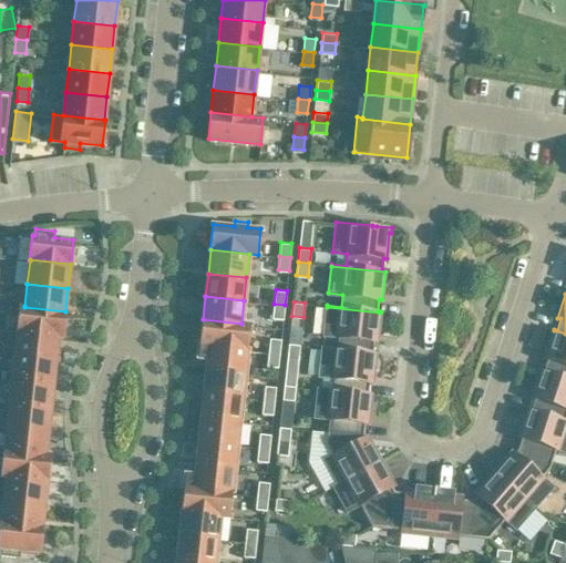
[(284,318),(285,305),(274,304),(273,317),(284,318)]
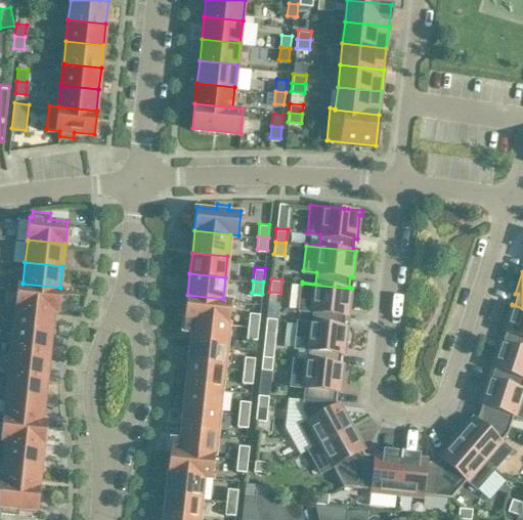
[(58,311),(60,288),(23,284),(23,283),(18,283),(16,305),(54,309),(54,310),(58,311)]
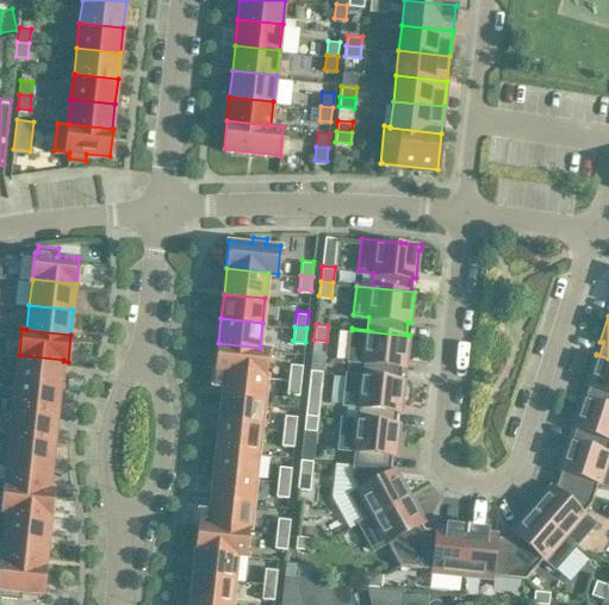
[(409,336),(352,330),(348,359),(364,361),(362,374),(347,372),(347,374),(404,380),(404,379),(402,378),(403,366),(406,366),(409,336)]
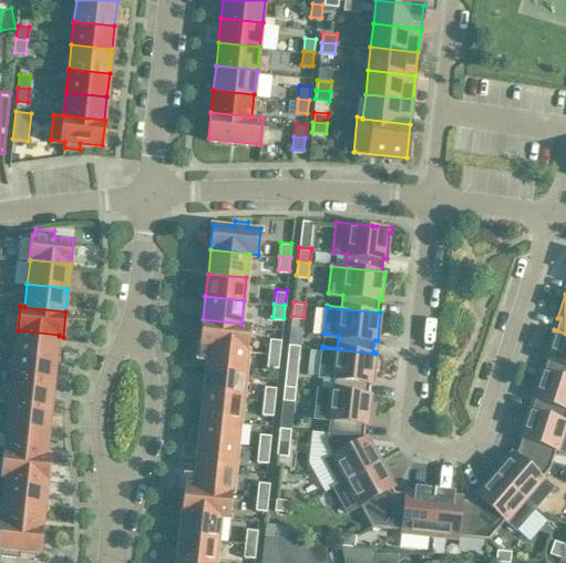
[(250,324),(242,324),(203,319),(202,319),(199,344),(247,349),(250,324)]
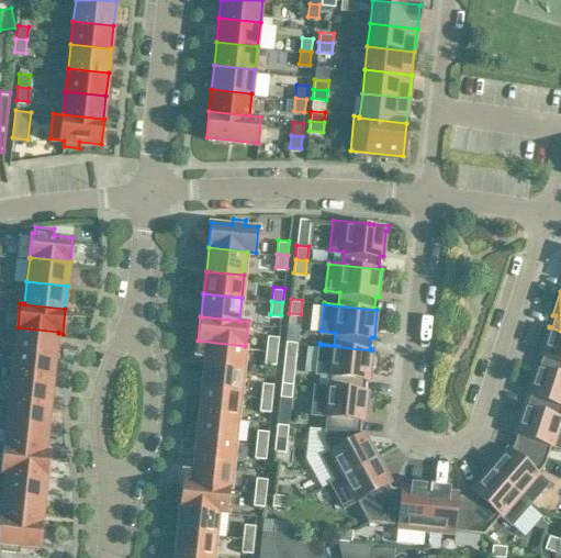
[(55,356),(58,333),(58,332),(18,327),(14,352),(55,356)]
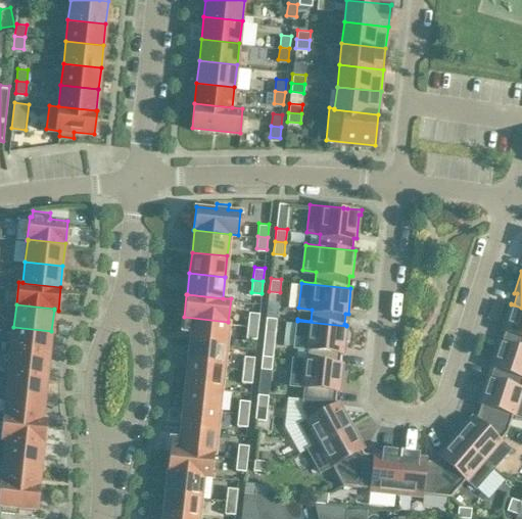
[(521,308),(511,304),(503,329),(505,330),(502,340),(499,339),(499,340),(521,347),(521,308)]
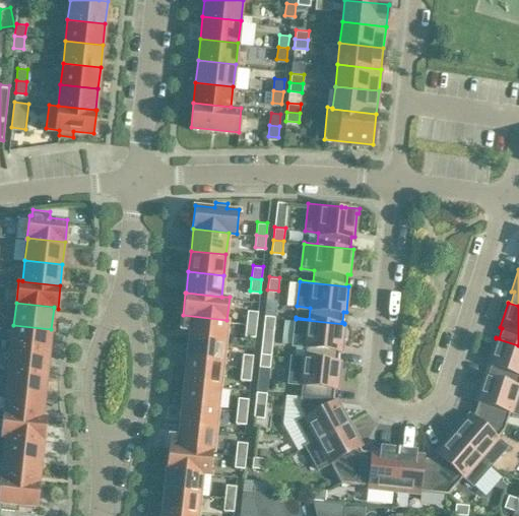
[(248,309),(247,322),(257,323),(258,310),(248,309)]
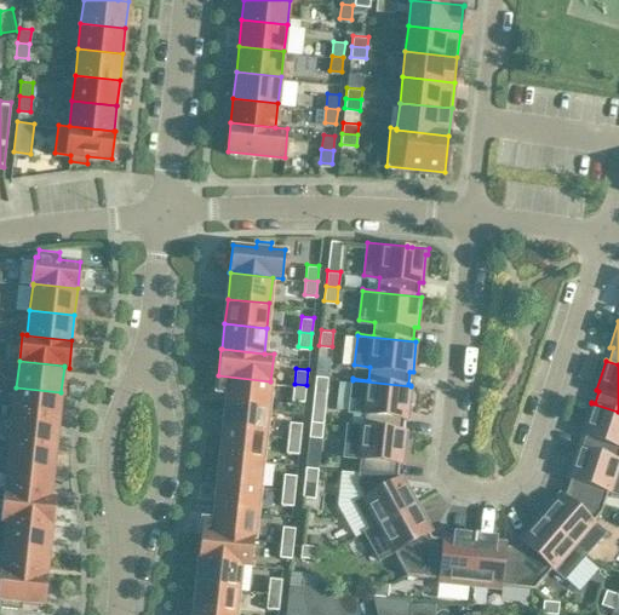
[(328,375),(316,374),(314,390),(327,391),(328,375)]
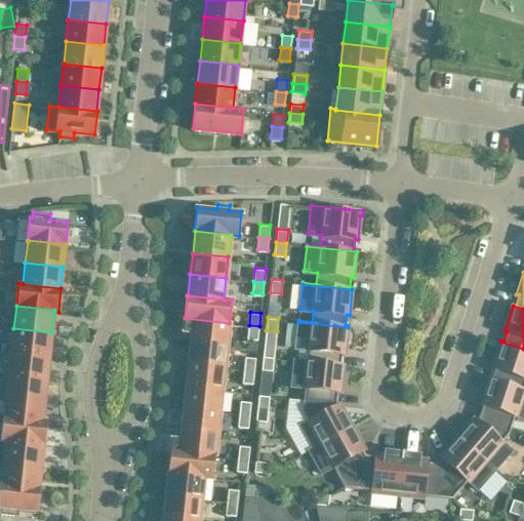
[(227,345),(229,323),(185,318),(184,330),(193,330),(192,341),(227,345)]
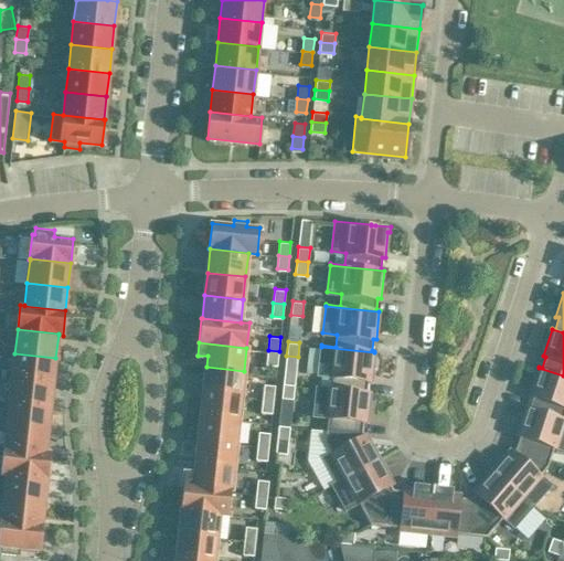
[(374,352),(321,347),(318,373),(332,376),(331,388),(317,385),(317,388),(370,393),(370,392),(368,391),(369,379),(372,380),(374,352)]
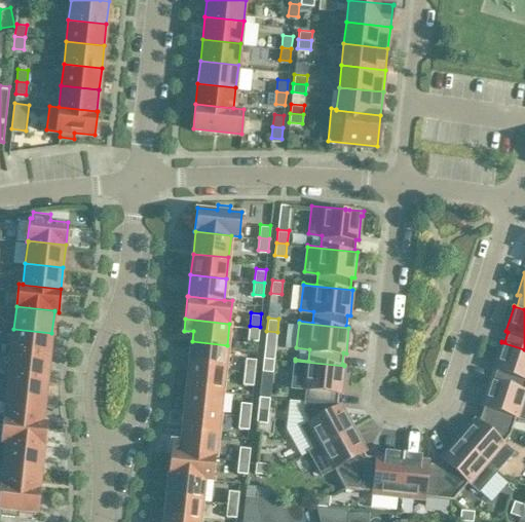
[(258,339),(260,327),(250,326),(248,338),(258,339)]
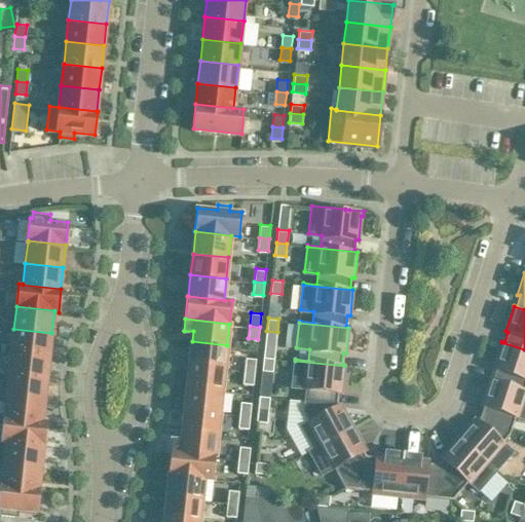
[(49,355),(51,333),(13,329),(11,350),(49,355)]
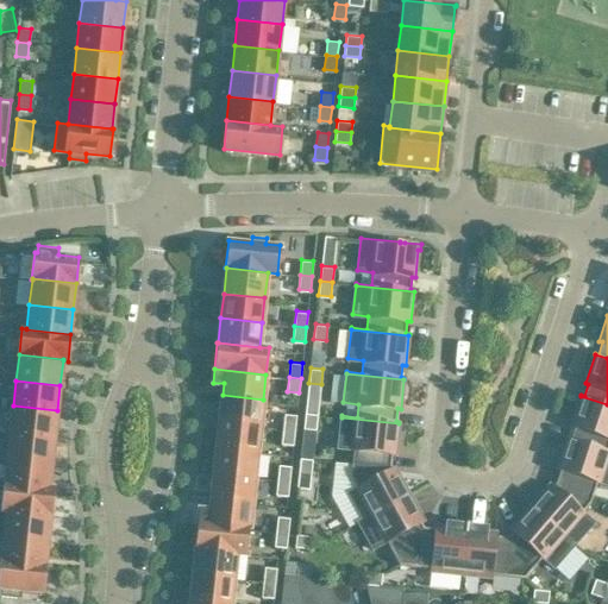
[(261,426),(263,400),(223,395),(219,421),(261,426)]
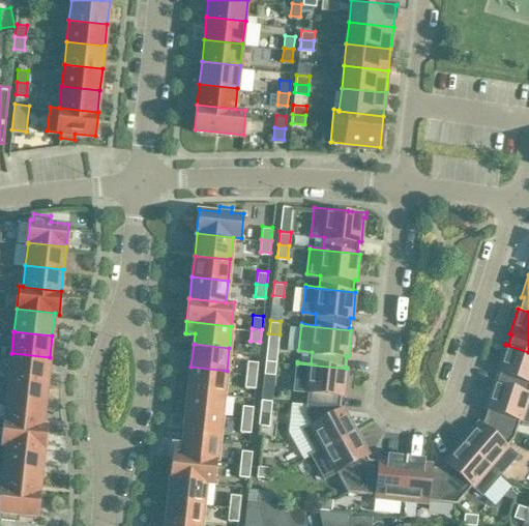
[(528,352),(505,345),(497,370),(500,371),(497,381),(494,381),(528,393),(528,352)]
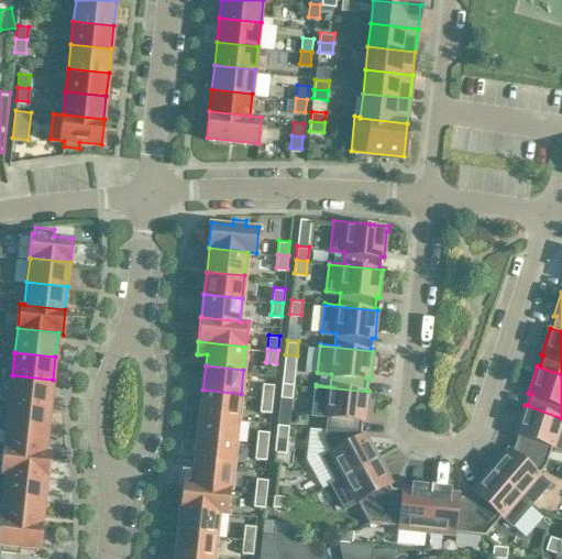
[(51,404),(53,380),(12,375),(10,399),(51,404)]
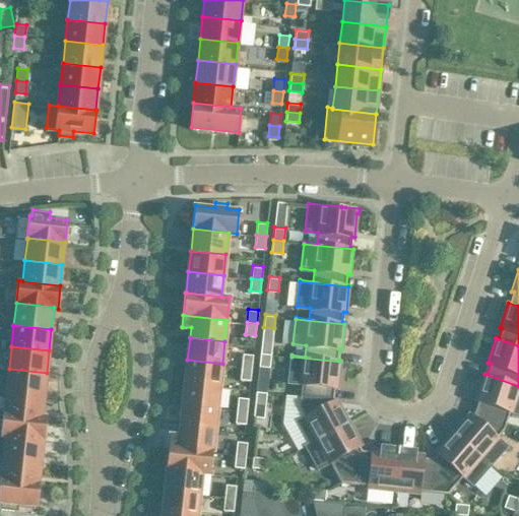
[(243,352),(242,366),(252,367),(253,353),(243,352)]
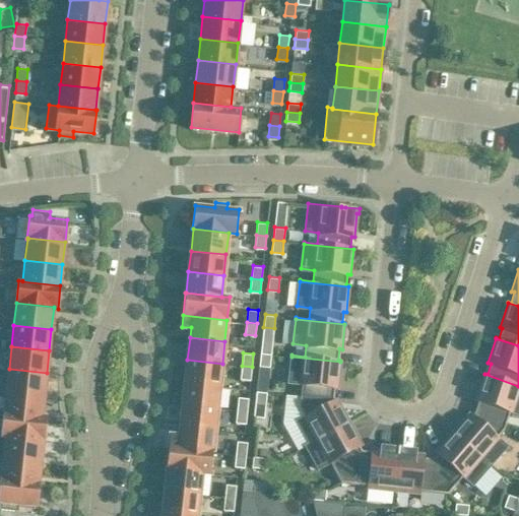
[(271,353),(261,352),(259,365),(270,366),(271,353)]
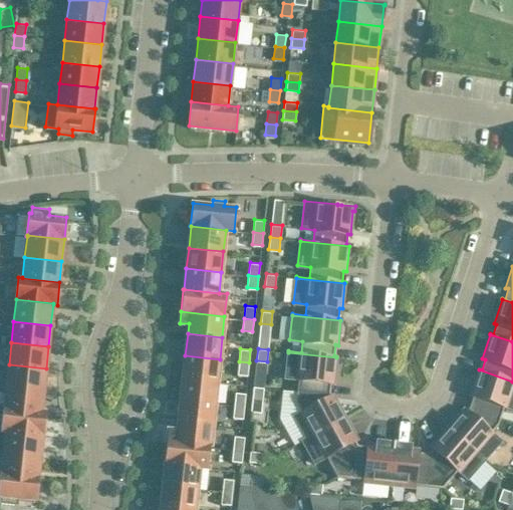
[(336,357),(288,352),(285,376),(298,378),(297,391),(330,394),(331,383),(334,383),(336,357)]
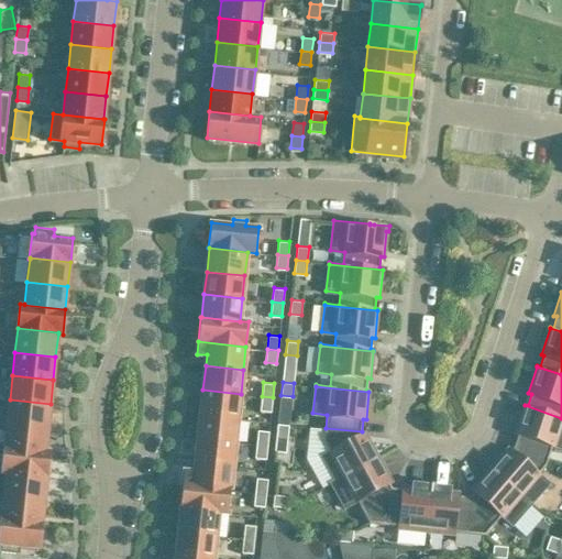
[(238,417),(241,394),(202,390),(200,413),(238,417)]
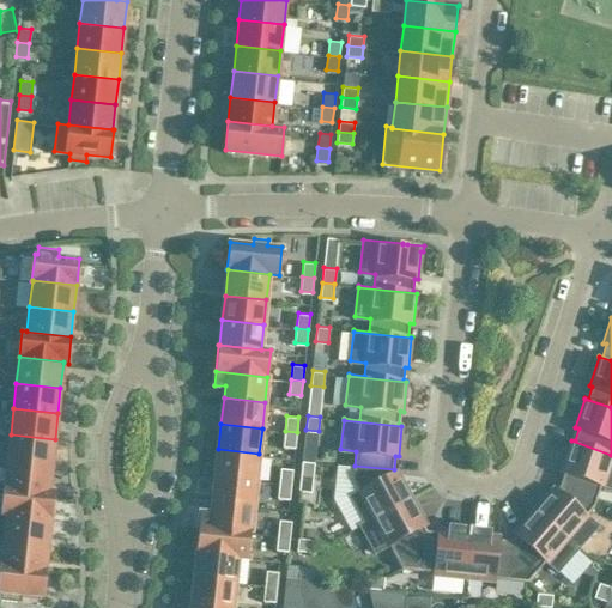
[(296,447),(297,432),(285,431),(284,445),(296,447)]
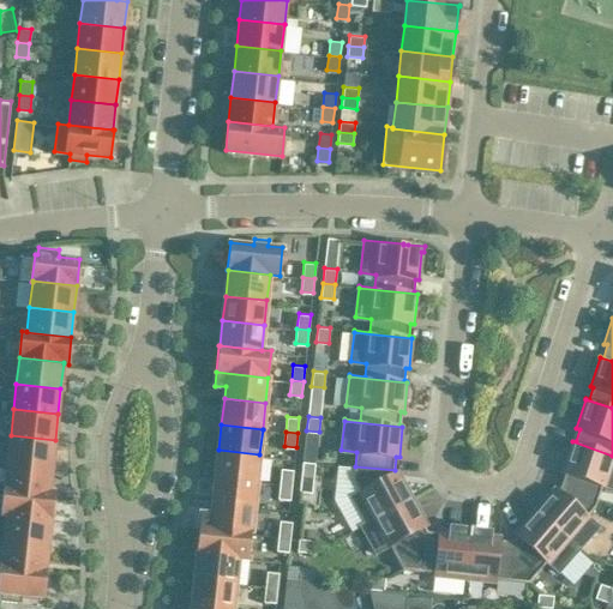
[(52,466),(55,440),(11,435),(7,462),(52,466)]
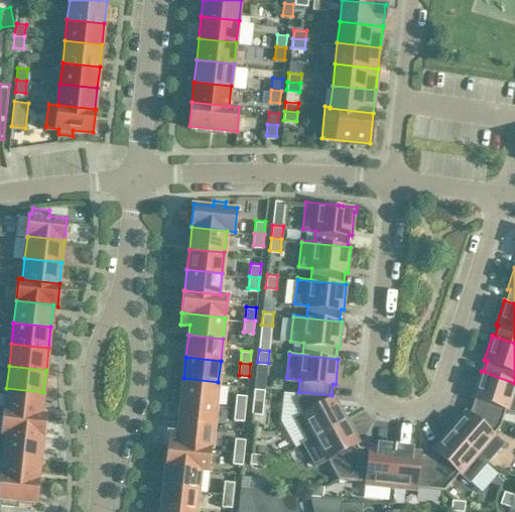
[(514,383),(481,371),(473,396),(475,397),(472,407),(503,418),(506,407),(514,409),(514,383)]
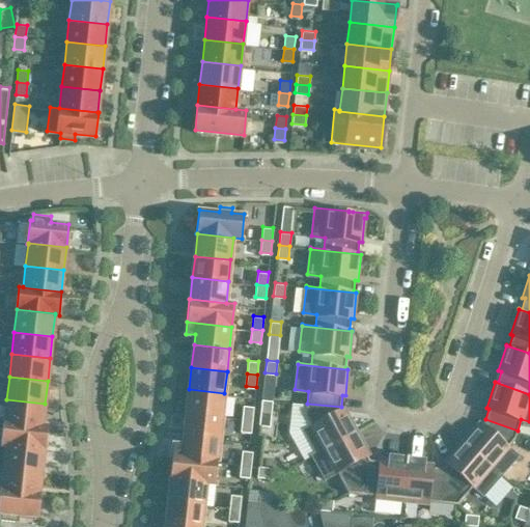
[(222,416),(224,393),(189,389),(187,412),(222,416)]
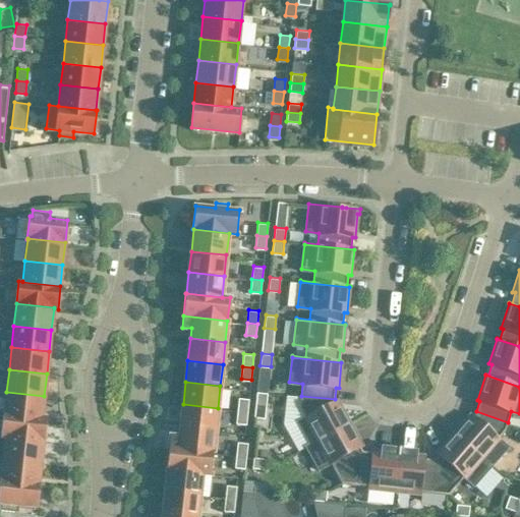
[(268,392),(257,391),(255,404),(267,405),(268,392)]
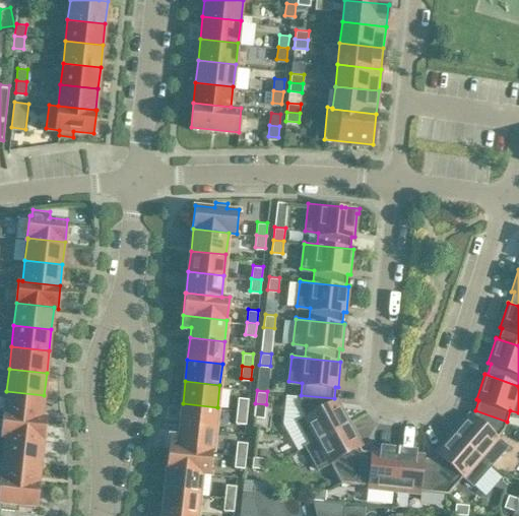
[(42,416),(42,415),(44,395),(6,391),(4,412),(42,416)]
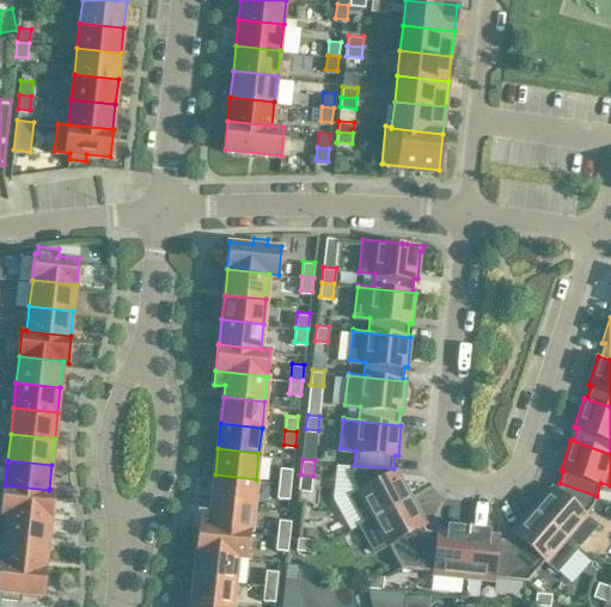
[(411,496),(401,477),(397,468),(393,471),(393,468),(354,465),(353,477),(360,489),(352,494),(366,519),(360,522),(361,523),(411,496)]
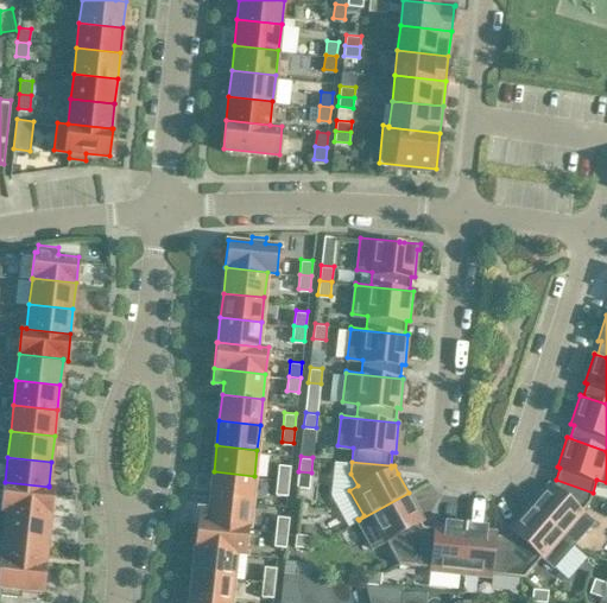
[(279,463),(277,478),(289,480),(291,464),(279,463)]
